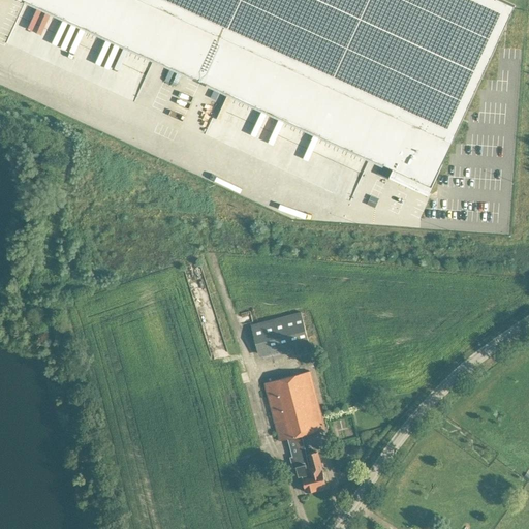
[(501,0),(22,0),(398,170),(395,177),(430,193),(516,6),(501,0)]
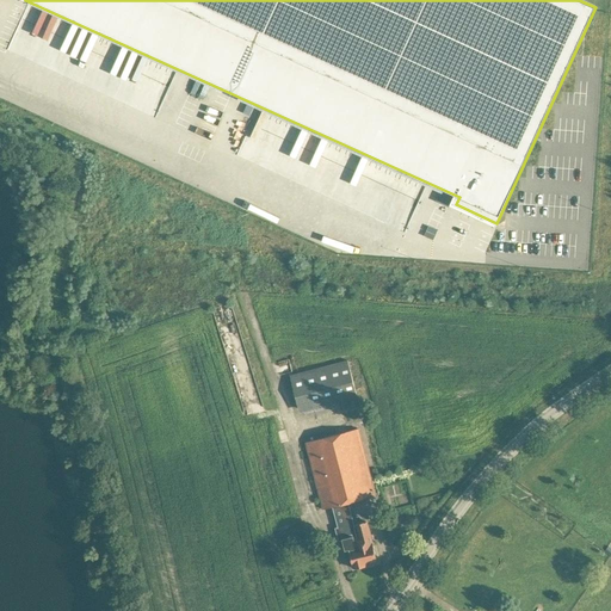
[(347,360),(290,376),(300,411),(357,395),(347,360)]
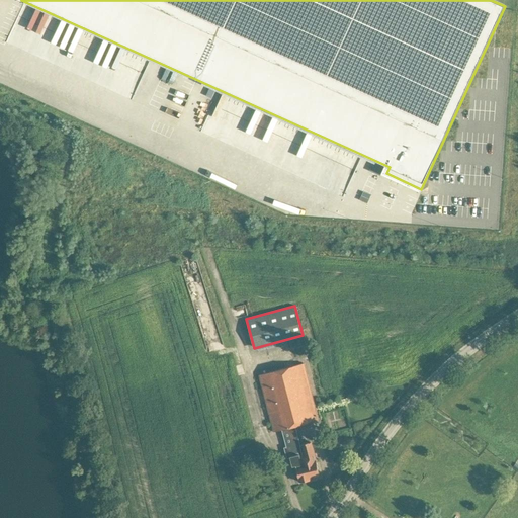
[(259,375),(274,432),(282,430),(286,447),(284,448),(287,458),(290,457),(292,466),(296,466),(300,482),(311,479),(301,444),(299,445),(295,426),(319,420),(304,363),(259,375)]
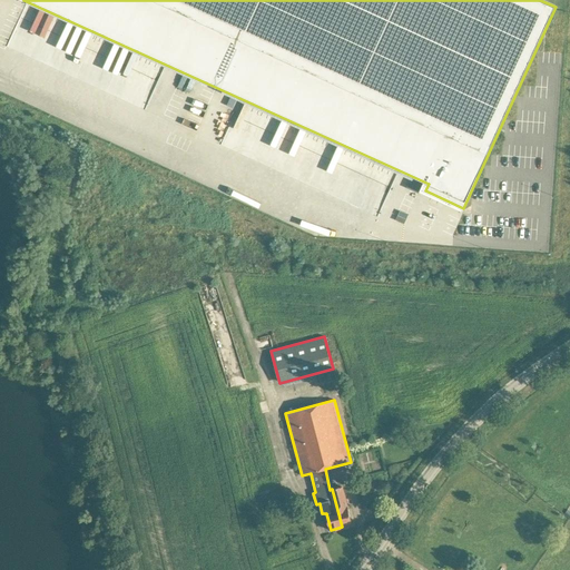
[(342,487),(332,489),(342,527),(353,524),(347,507),(342,487)]
